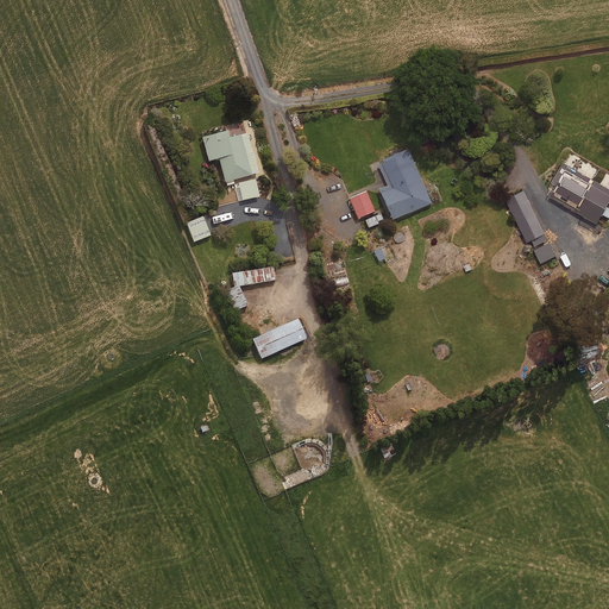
[(224,181),(236,177),(238,183),(252,180),(250,174),(256,173),(246,132),(228,137),(227,130),(200,136),(207,159),(217,157),(224,181)]
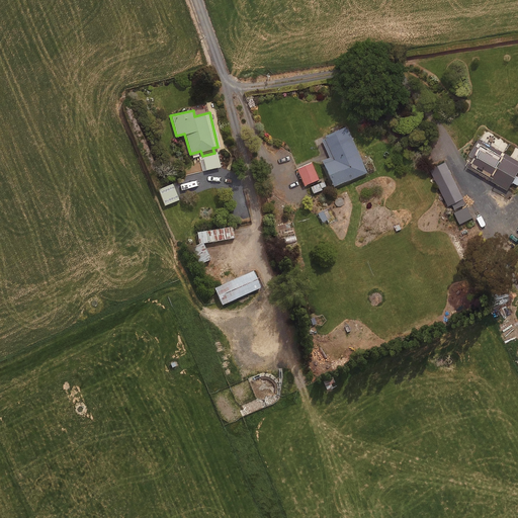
[(366,171),(347,126),(322,138),(330,157),(321,161),(332,186),(366,171)]
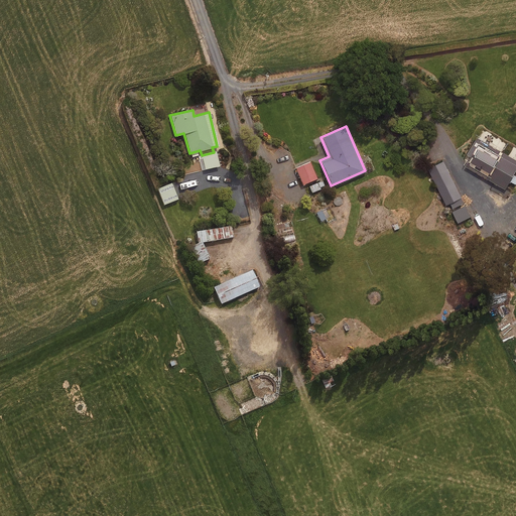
[(515,174),(513,173),(515,168),(515,159),(477,137),(466,155),(469,157),(465,164),(505,187),(509,179),(515,183),(515,180),(515,174)]
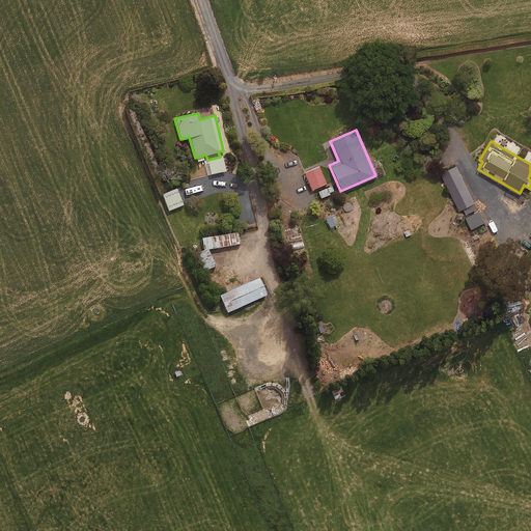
[(474,202),(455,165),(441,172),(459,210),(474,202)]
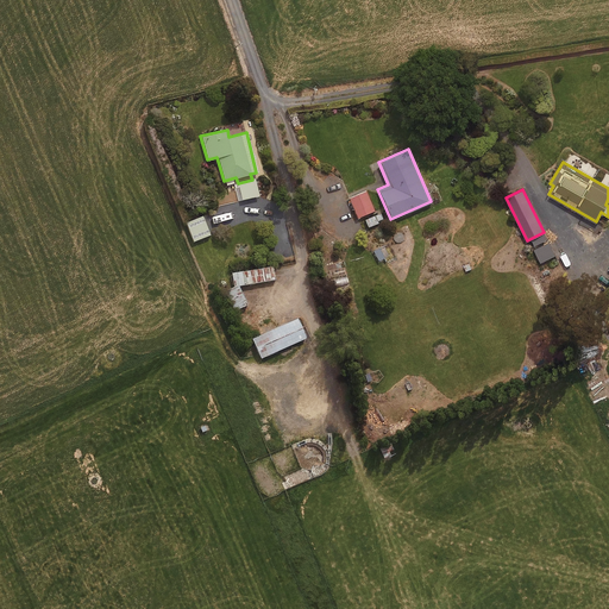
[(374,212),(365,190),(349,196),(357,218),(374,212)]
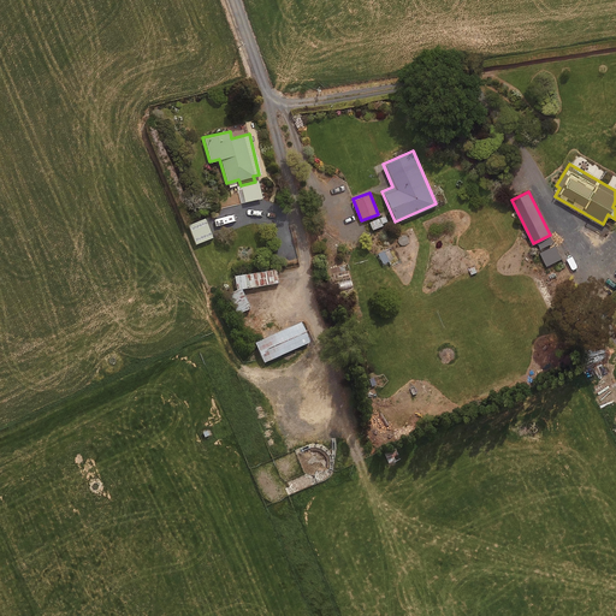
[(235,289),(241,289),(276,283),(273,270),(232,276),(235,289)]
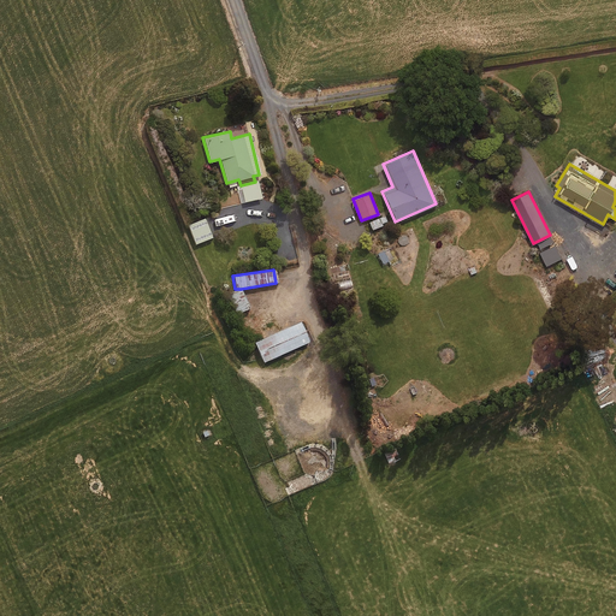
[(241,289),(235,289),(227,292),(236,313),(248,307),(241,289)]
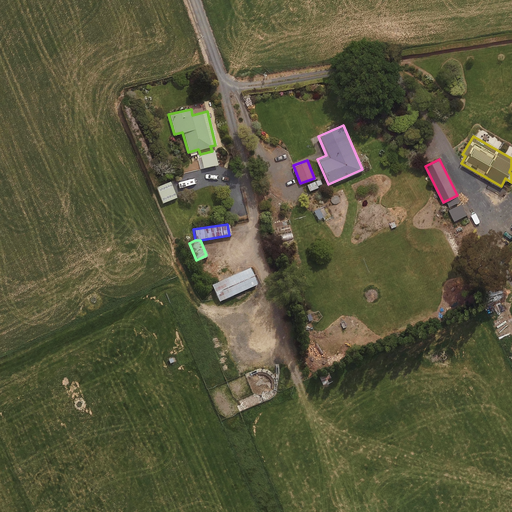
[(256,284),(249,267),(211,284),(218,301),(256,284)]
